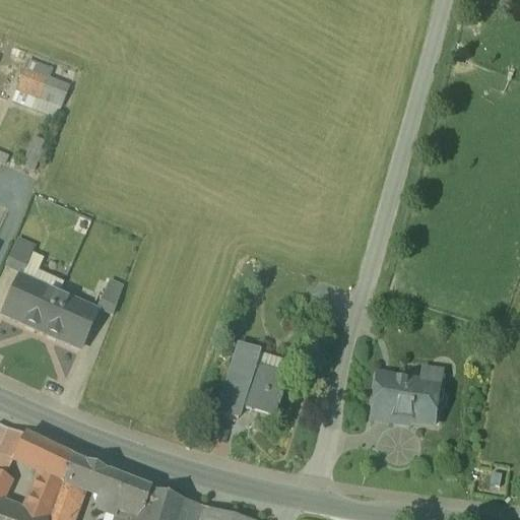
[(68,88),(23,71),(16,89),(60,108),(68,88)]
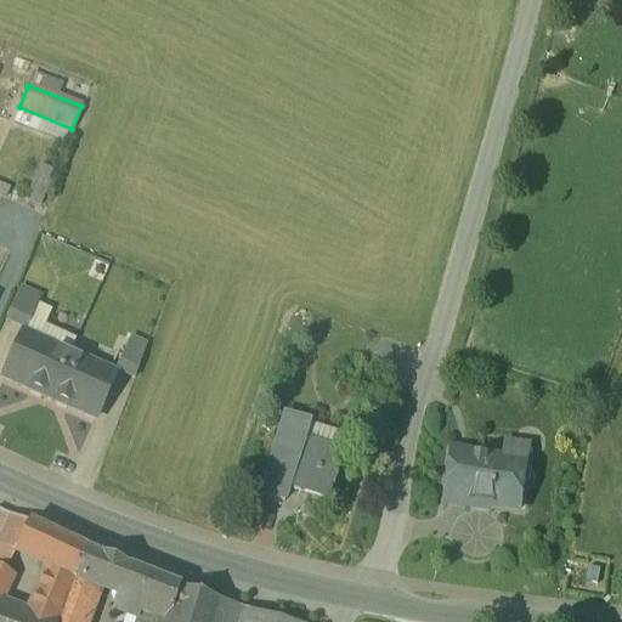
[(72,129),(20,107),(15,120),(67,141),(72,129)]
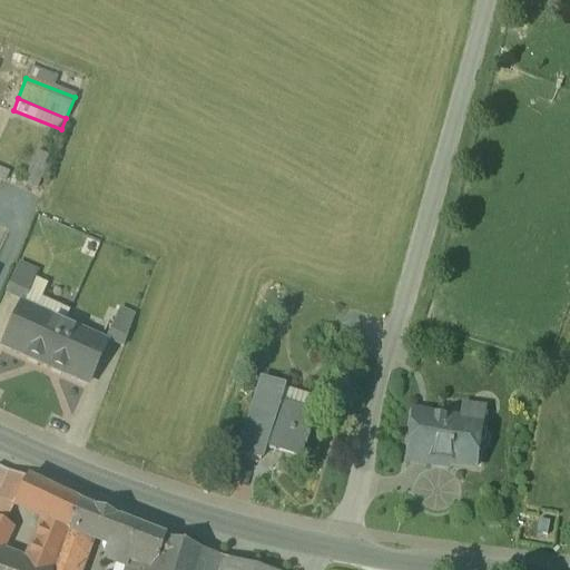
[(37,273),(18,264),(6,291),(25,298),(37,273)]
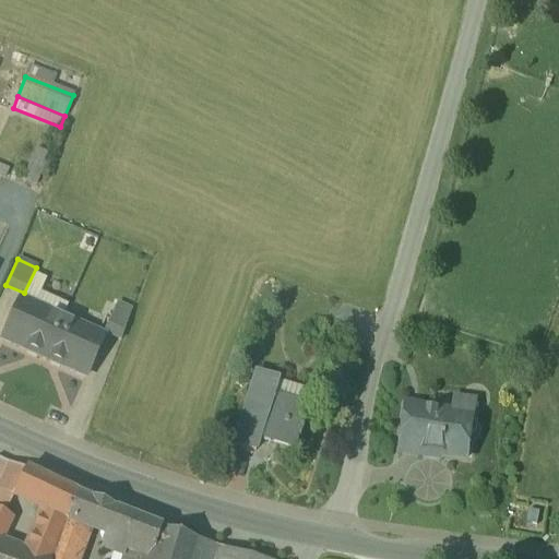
[(61,318),(20,299),(3,336),(45,355),(61,318)]
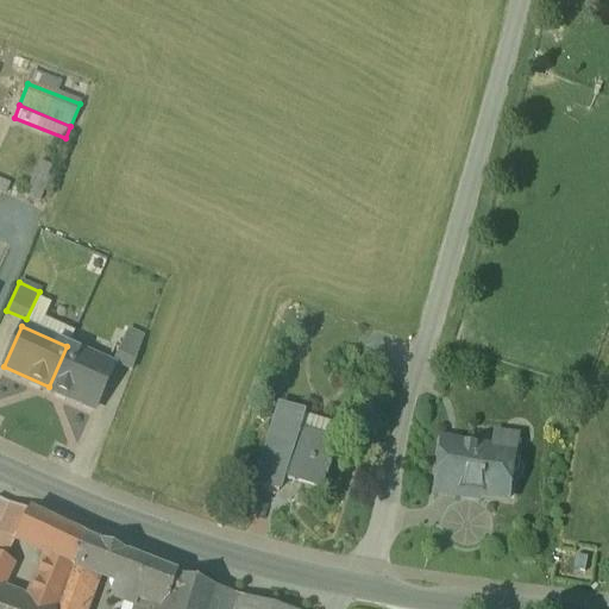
[(143,338),(127,331),(113,359),(132,369),(143,338)]
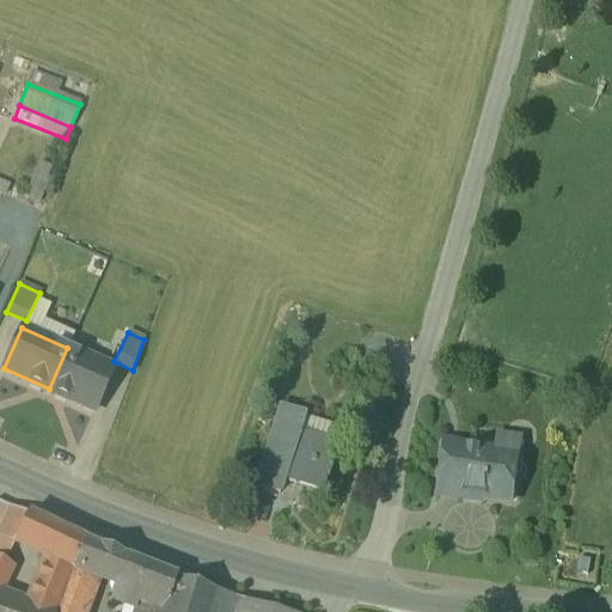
[(112,368),(67,348),(49,389),(95,409),(112,368)]
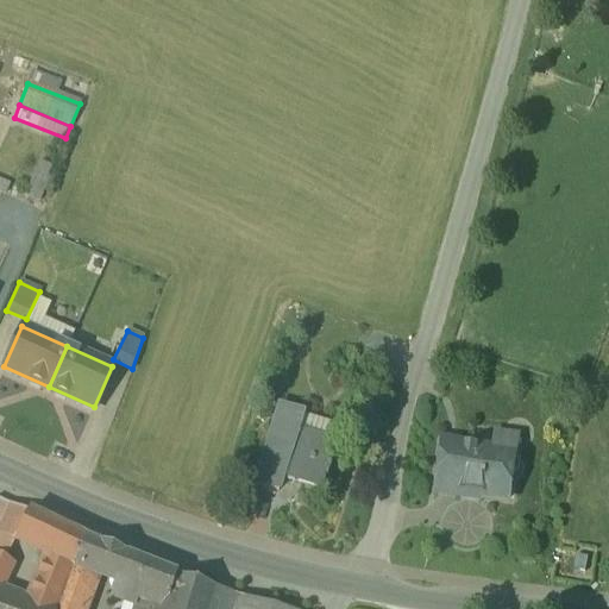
[(336,440),(275,420),(255,483),(277,490),(282,476),(320,488),(326,470),(328,471),(331,463),(328,462),(336,440)]
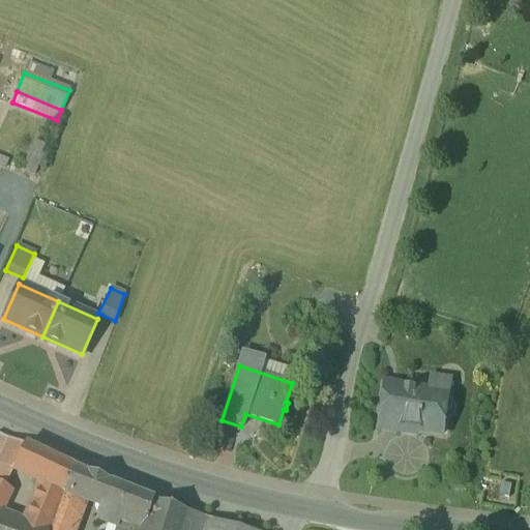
[(428,389),(384,383),(378,428),(401,431),(402,427),(442,432),(445,413),(450,409),(451,402),(447,396),(450,378),(449,378),(450,376),(430,373),(428,389)]
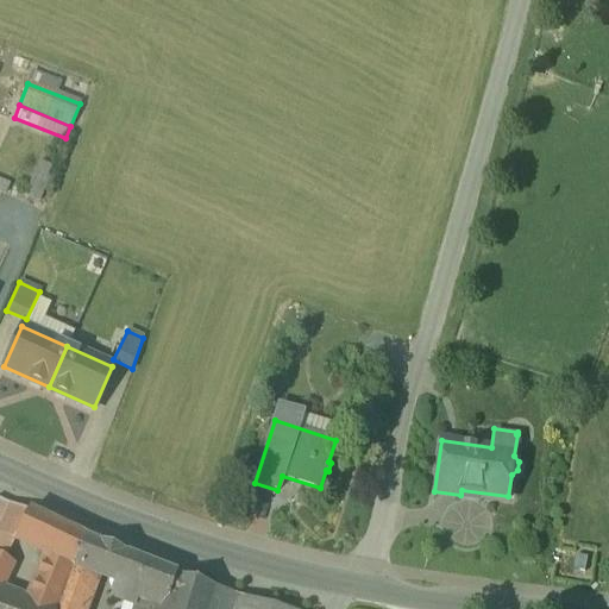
[(27,509),(0,496),(0,521),(7,526),(0,537),(0,589),(1,588),(12,563),(12,562),(4,558),(14,540),(19,532),(27,509)]
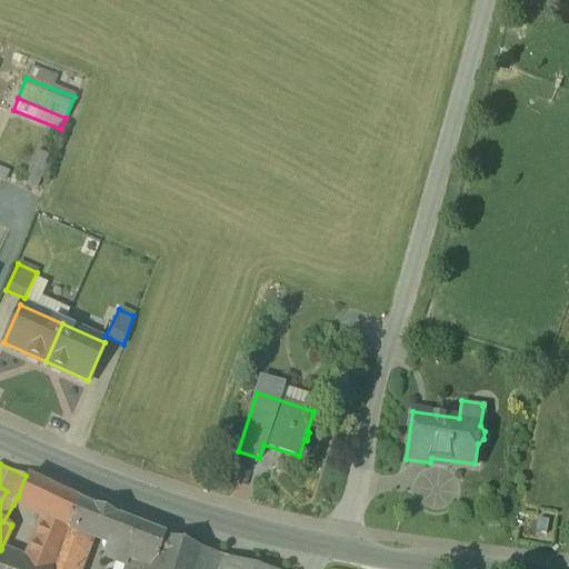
[(79,500),(26,476),(18,497),(13,505),(45,516),(35,542),(56,553),(67,527),(68,528),(69,526),(78,502),(79,500)]
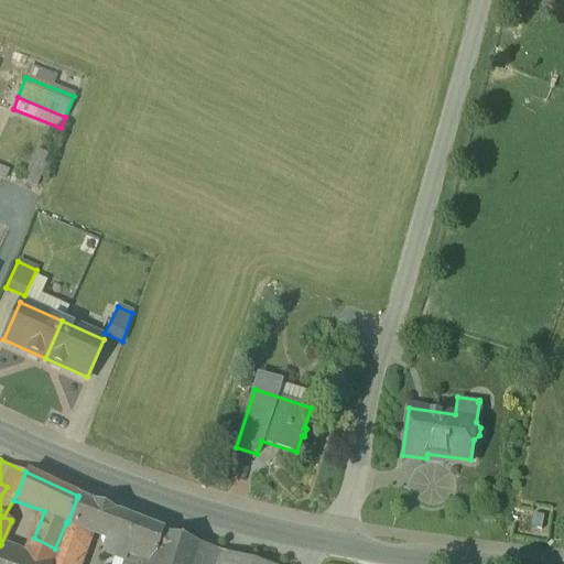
[(152,563),(163,531),(77,498),(68,521),(87,528),(109,535),(106,548),(108,552),(122,557),(125,557),(126,551),(132,553),(131,559),(129,563),(152,563)]
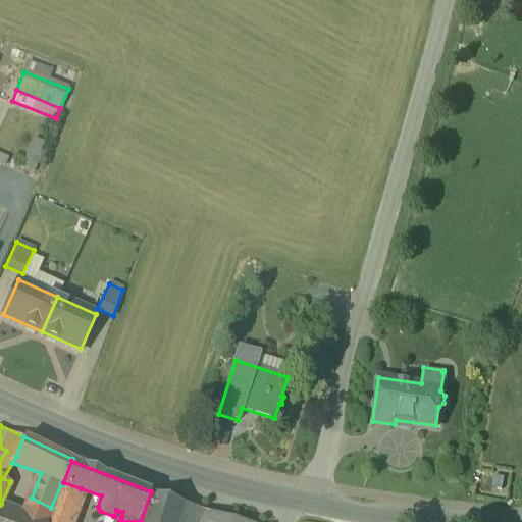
[(81,488),(63,482),(62,484),(58,498),(74,505),(81,488)]
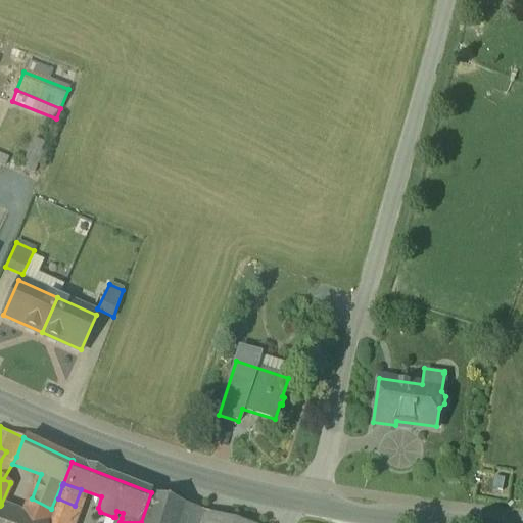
[(179,522),(186,504),(151,492),(141,522),(179,522)]
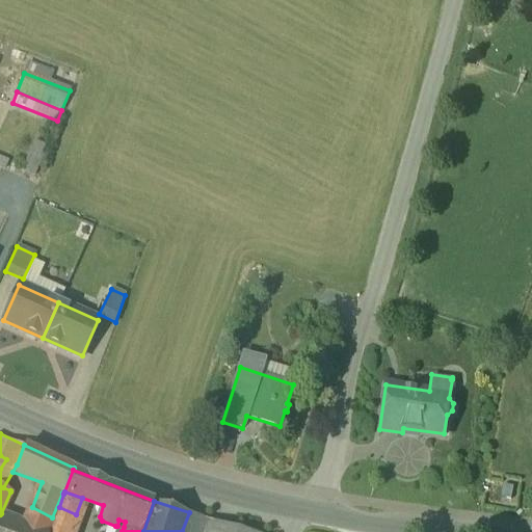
[(52,517),(32,507),(27,522),(47,529),(52,517)]
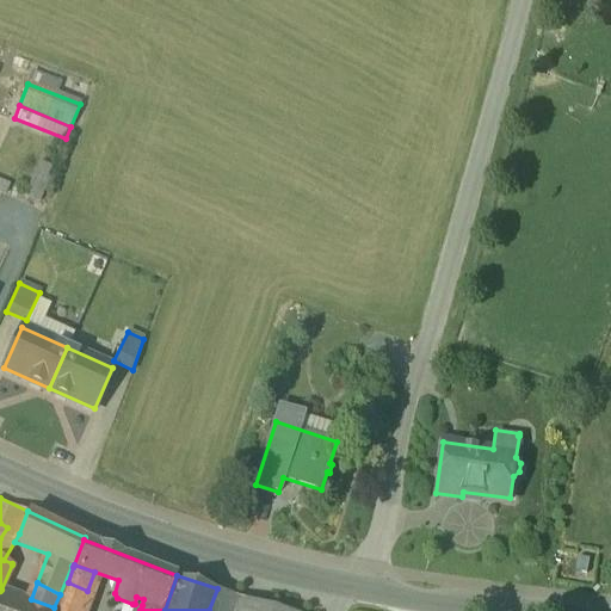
[(87,591),(68,582),(56,610),(84,610),(90,598),(87,591)]
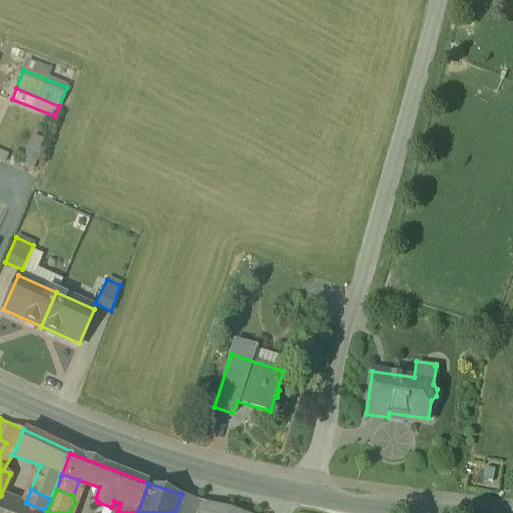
[(202,512),(206,501),(182,494),(175,512),(202,512)]
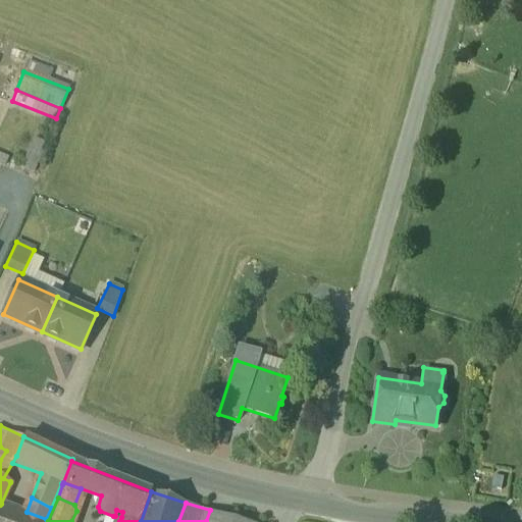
[(27,512),(25,512),(1,504),(0,505),(0,521),(48,521),(49,520),(27,512)]
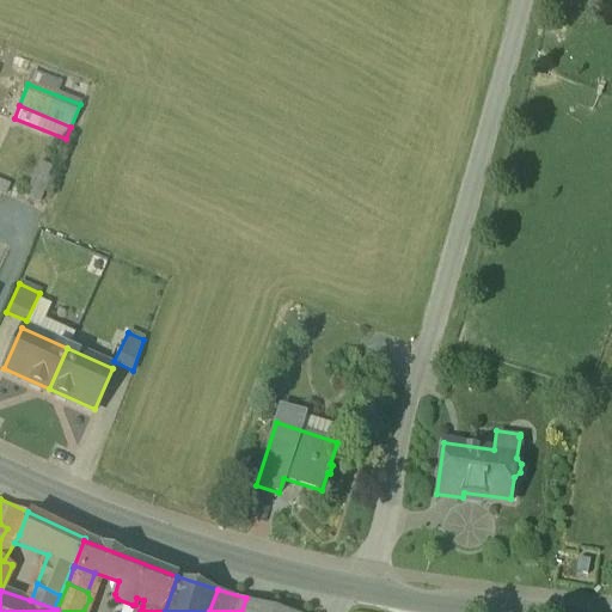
[(293,611),(246,598),(242,611),(293,611)]
